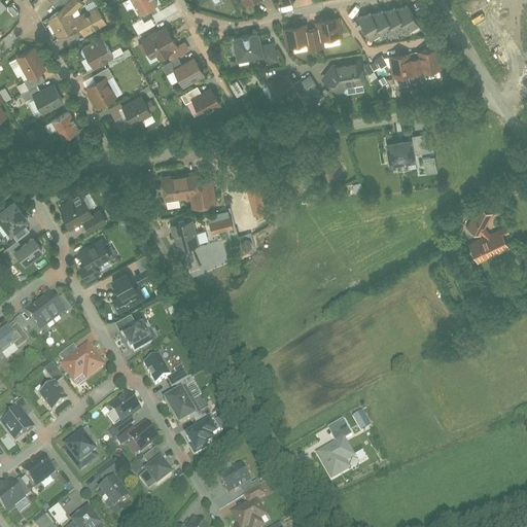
[(82,0),(68,0),(48,20),(59,38),(78,27),(71,15),(84,2),(82,0)]
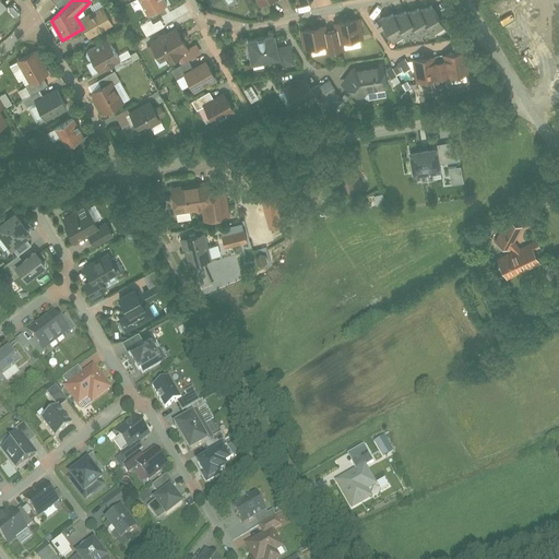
[(140,0),(149,16),(171,3),(168,0),(140,0)]
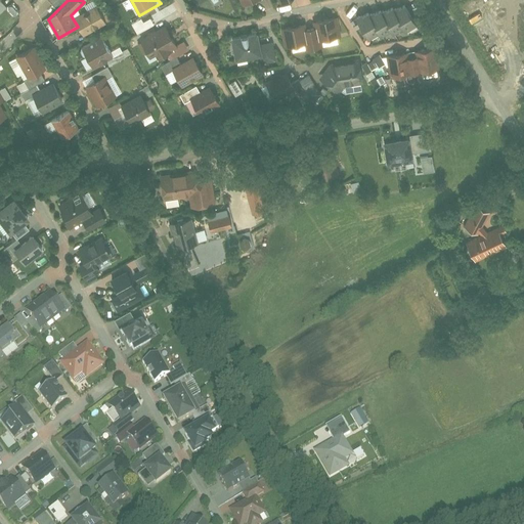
[(409,3),(397,10),(407,27),(409,31),(421,24),(409,3)]
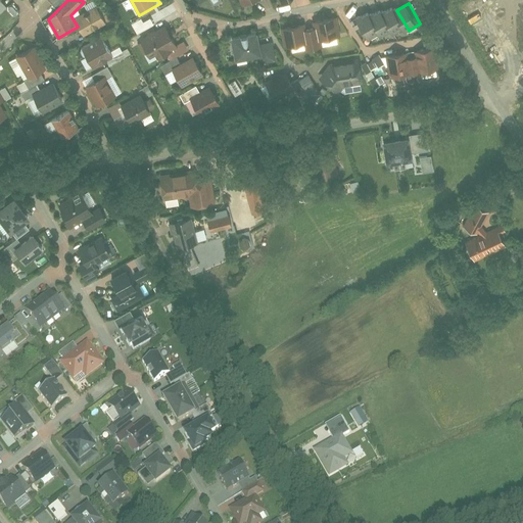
[(107,22),(97,5),(75,17),(85,35),(107,22)]
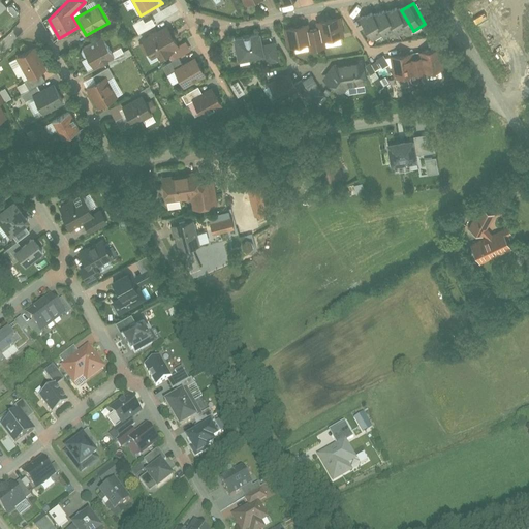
[(400,6),(387,12),(397,29),(400,33),(411,27),(401,10),(400,6)]
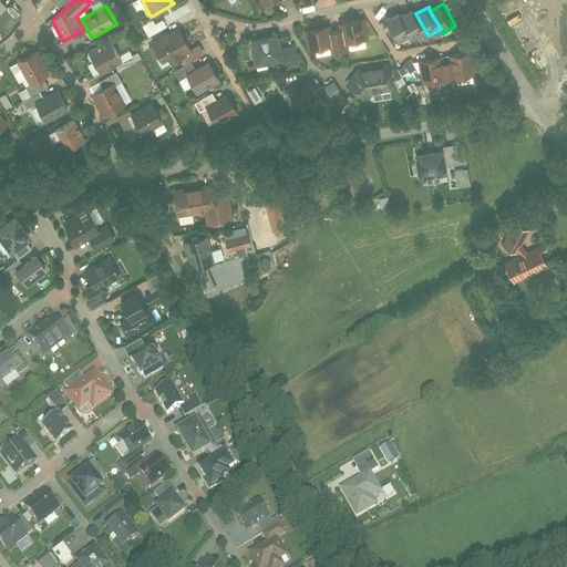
[(413,9),(401,17),(411,34),(413,39),(425,31),(415,13),(413,9)]
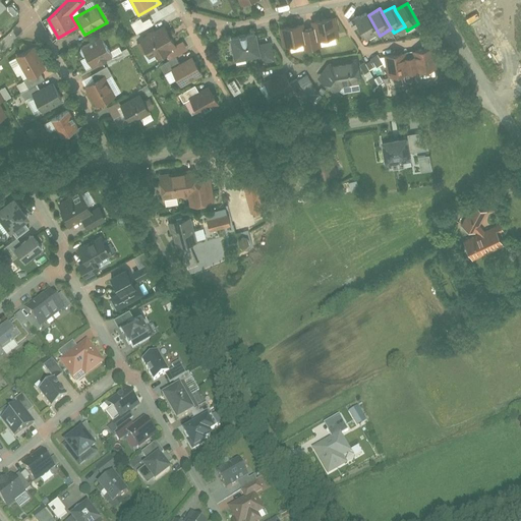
[(366,11),(355,18),(366,39),(378,32),(368,15),(366,11)]
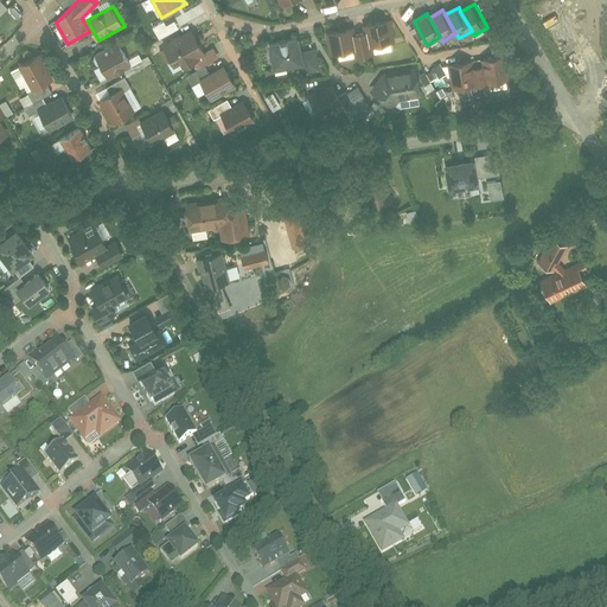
[(159,38),(184,27),(180,18),(167,24),(165,20),(154,25),(159,38)]
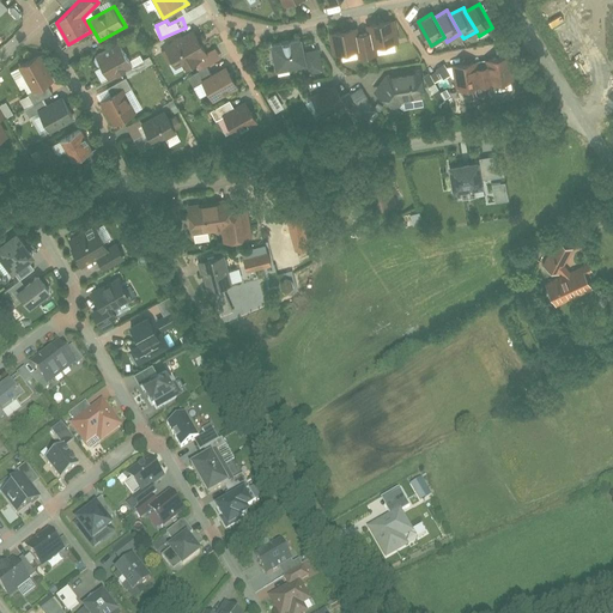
[(394,20),(368,25),(371,47),(399,42),(394,20)]
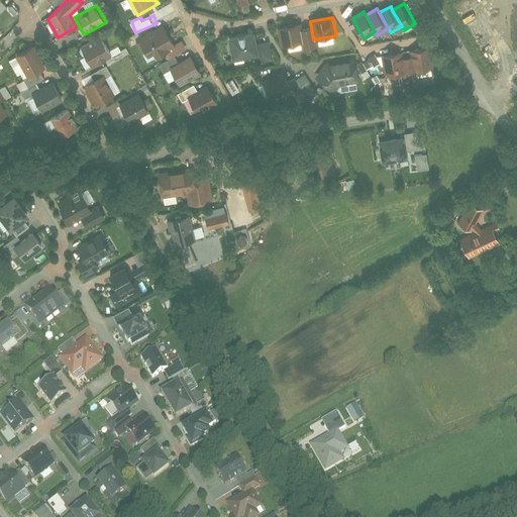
[(302,23),(278,27),(282,47),(305,42),(302,23)]
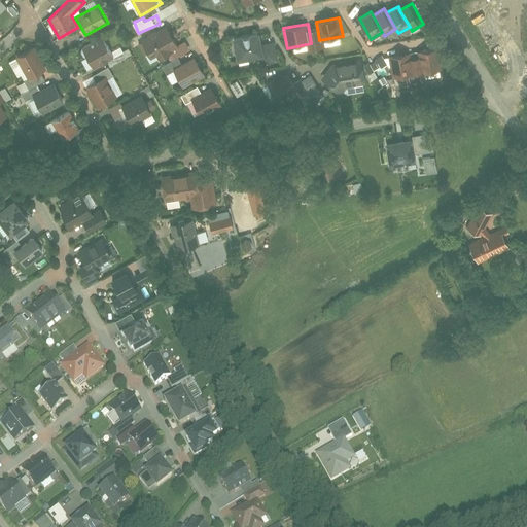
[(178,43),(168,25),(141,40),(151,59),(159,55),(162,60),(172,54),(169,48),(178,43)]
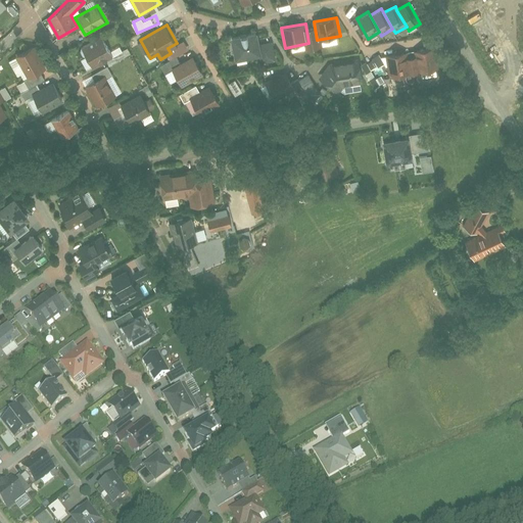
[(233,37),(237,60),(265,55),(260,32),(233,37)]
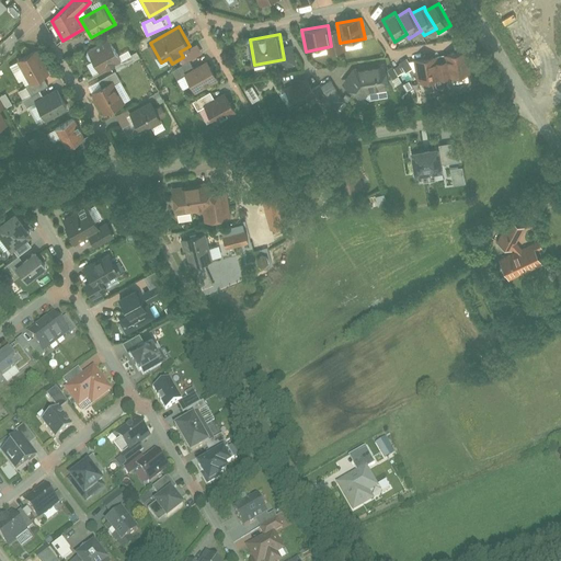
[(93,61),(100,72),(122,59),(111,38),(88,52),(87,56),(89,61),(93,61)]
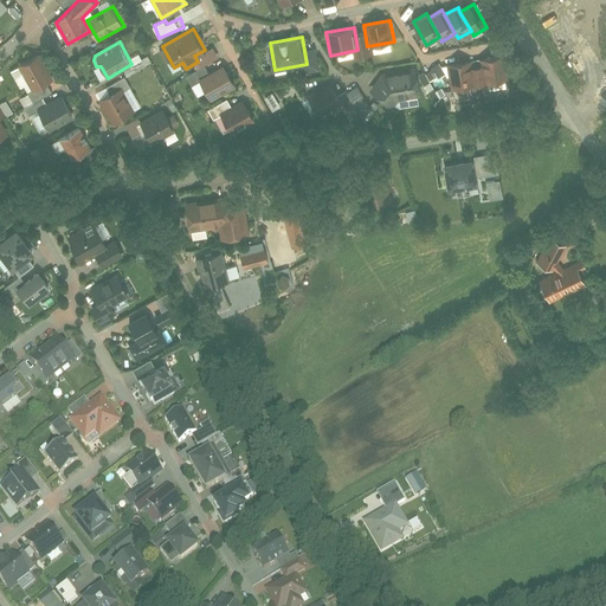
[(40,53),(19,66),(33,92),(56,79),(40,53)]
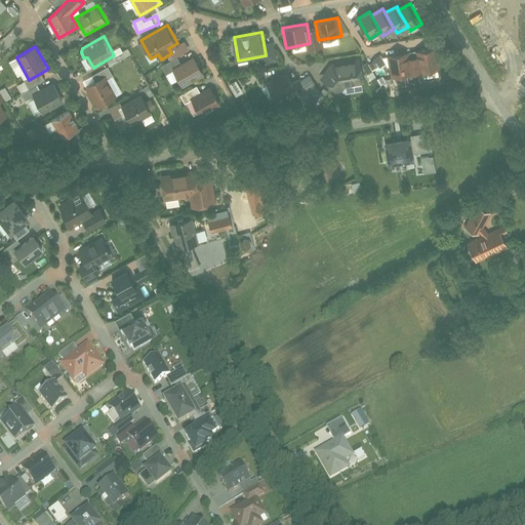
[(438,47),(416,51),(420,74),(442,70),(438,47)]
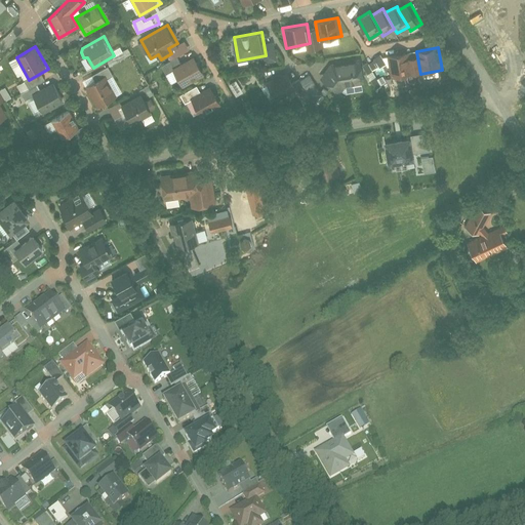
[(411,75),(407,53),(381,57),(384,68),(390,67),(392,78),(411,75)]
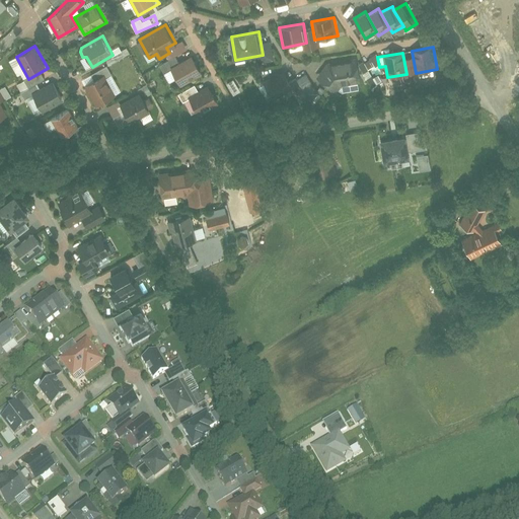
[(203,73),(193,56),(171,68),(181,85),(203,73)]
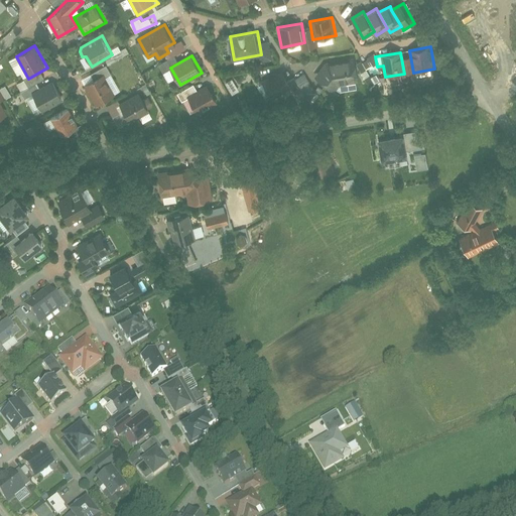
[(356,58),(327,63),(316,79),(332,89),(334,86),(359,81),(356,58)]
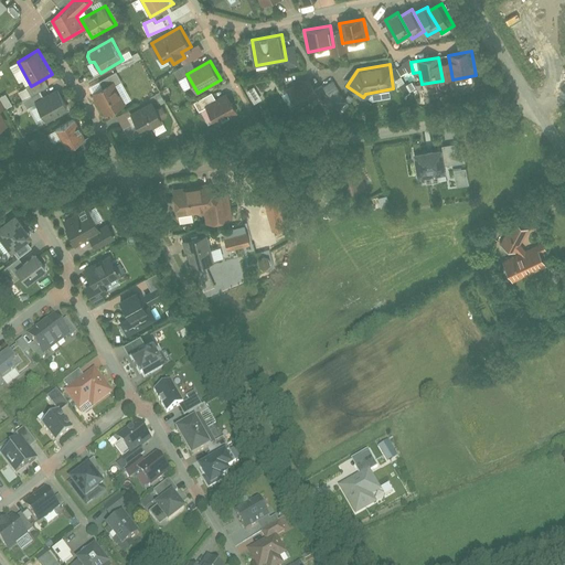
[(93,94),(105,116),(126,105),(114,82),(93,94)]
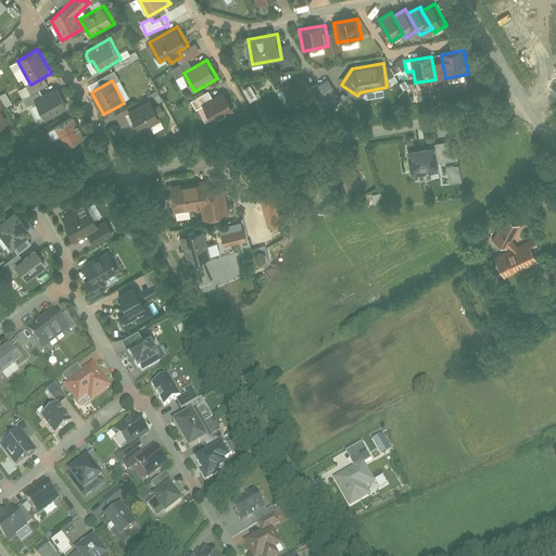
[(68,108),(57,88),(36,100),(47,119),(68,108)]
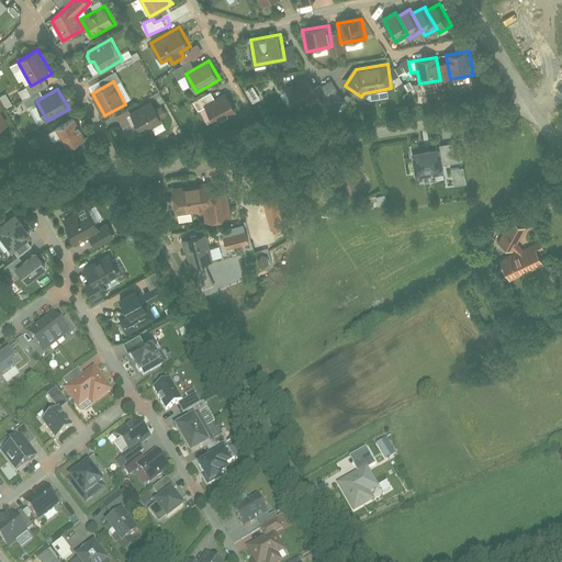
[(6,93),(0,97),(0,98),(7,109),(12,104),(6,93)]
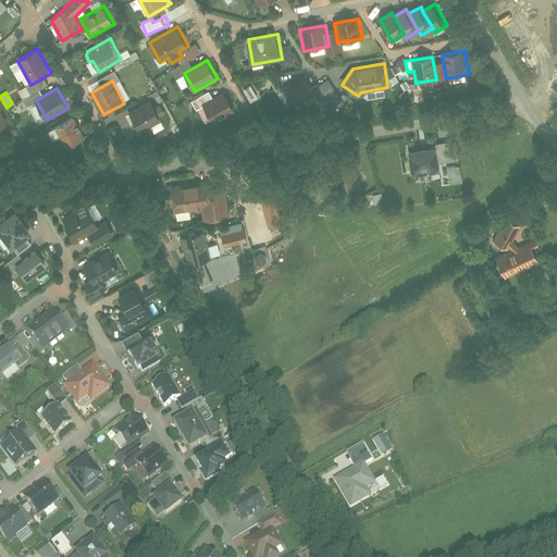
[(235,110),(225,93),(202,106),(213,123),(235,110)]
